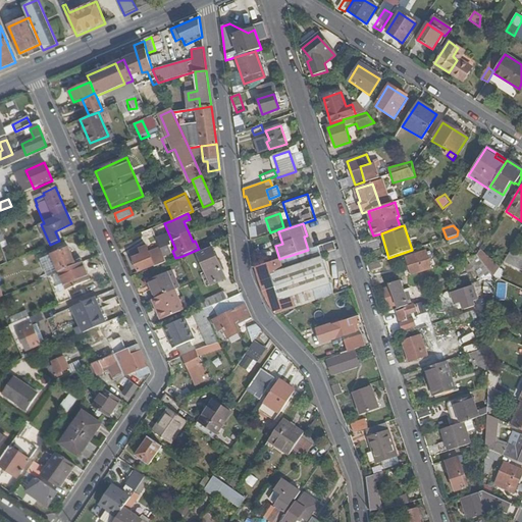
[(0,229),(0,245),(1,248),(14,243),(12,238),(12,237),(4,241),(0,229)]
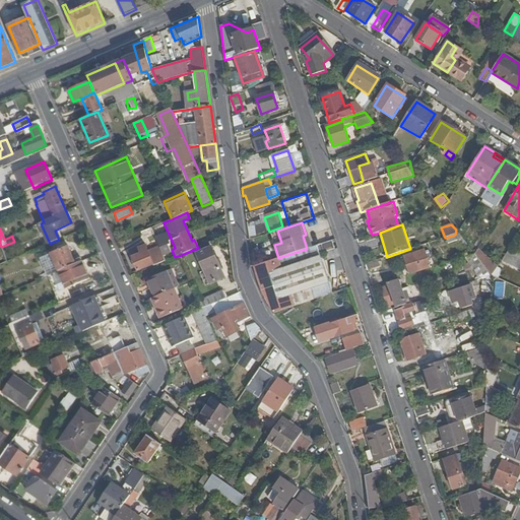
[(448,247),(454,245),(455,235),(446,238),(448,247)]
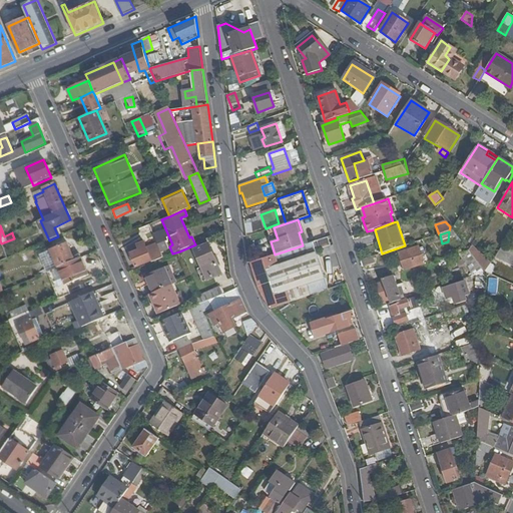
[(275,254),(248,263),(255,286),(269,310),(328,290),(325,279),(315,249),(330,245),(327,237),(303,245),(275,254)]
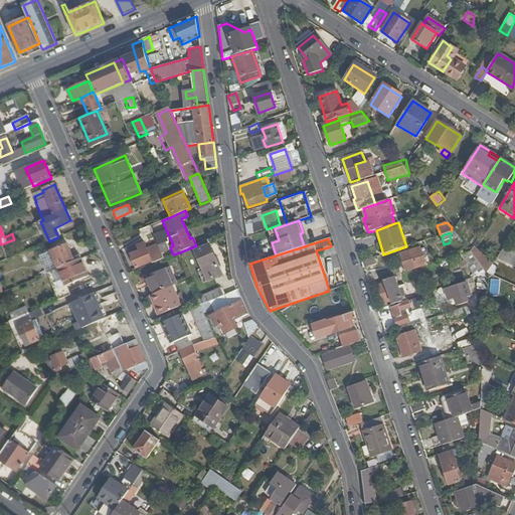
[(207,240),(196,245),(197,249),(194,250),(207,283),(223,276),(210,245),(209,246),(207,240)]
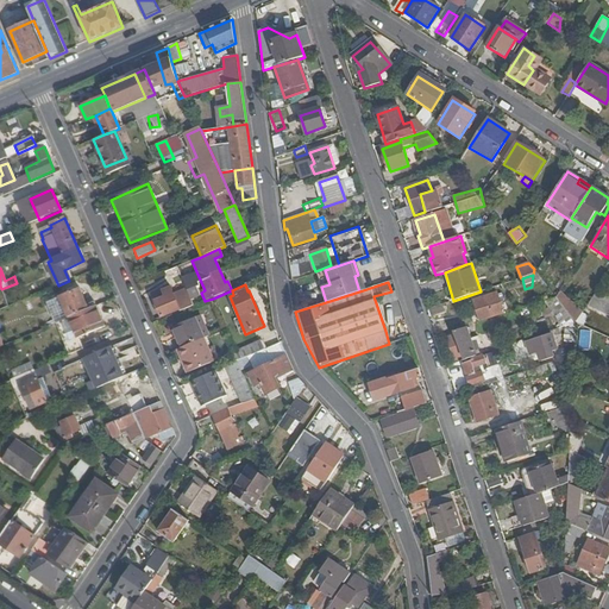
[(199,286),(187,290),(193,307),(205,301),(201,293),(199,286)]
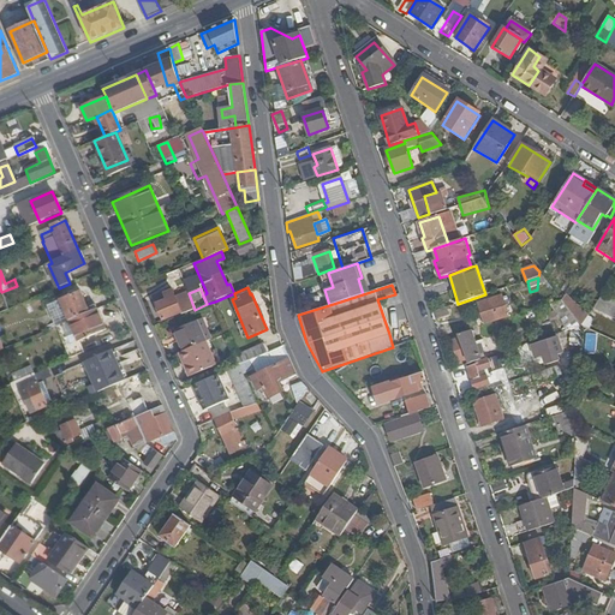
[(163,323),(195,310),(189,293),(187,291),(174,297),(172,290),(153,298),(163,323)]
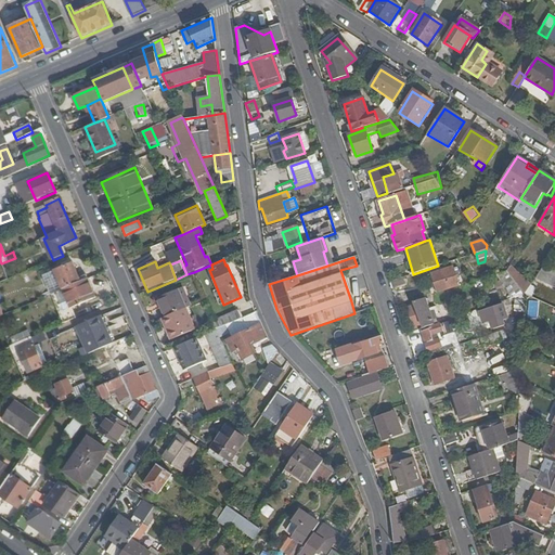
[(63,289),(81,282),(74,263),(54,272),(63,289)]
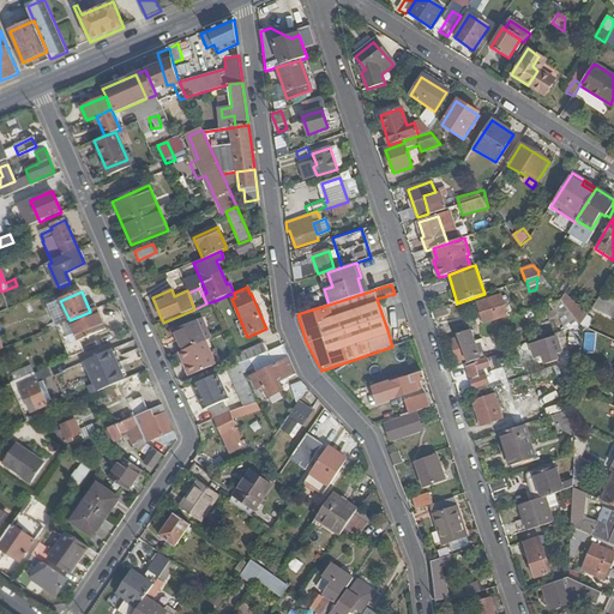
[(507,317),(500,296),(477,304),(485,324),(507,317)]
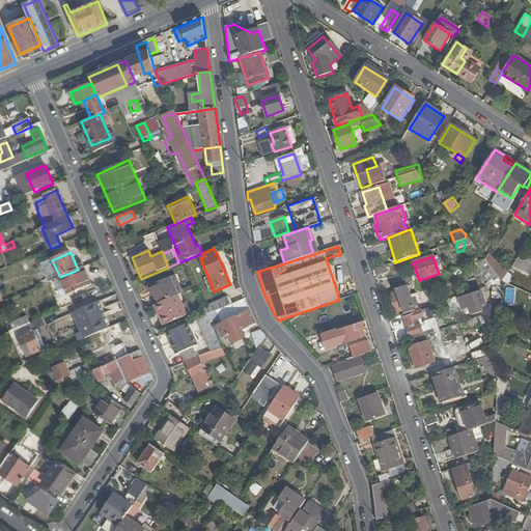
[(484,259),(502,282),(507,274),(487,256),(484,259)]
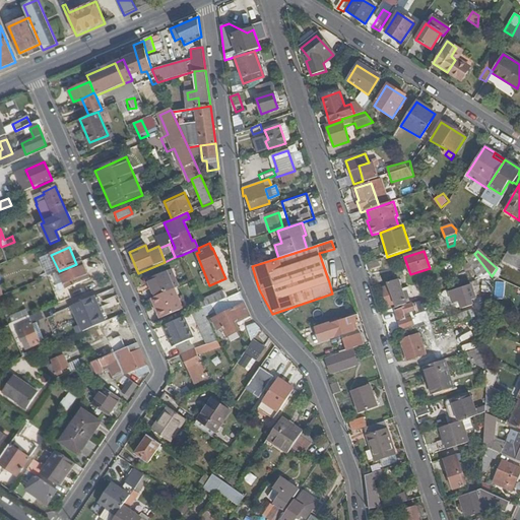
[(519,260),(506,254),(502,261),(519,269),(519,260)]
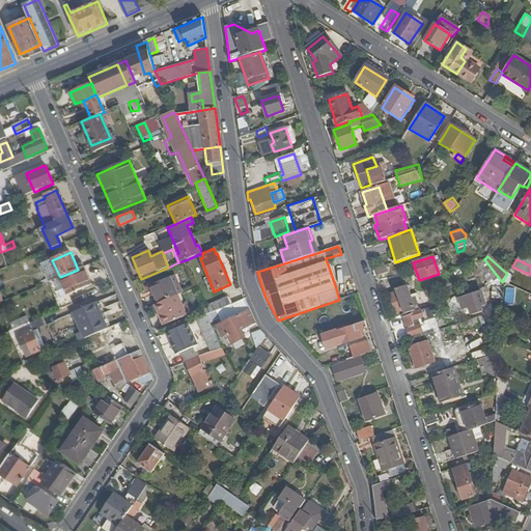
[(385,266),(373,270),(375,277),(387,273),(385,266)]
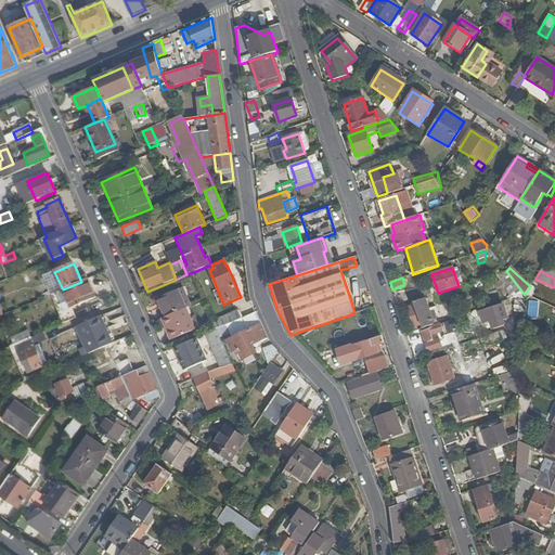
[(65,324),(76,320),(71,308),(95,297),(88,279),(81,282),(63,289),(52,295),(65,324)]
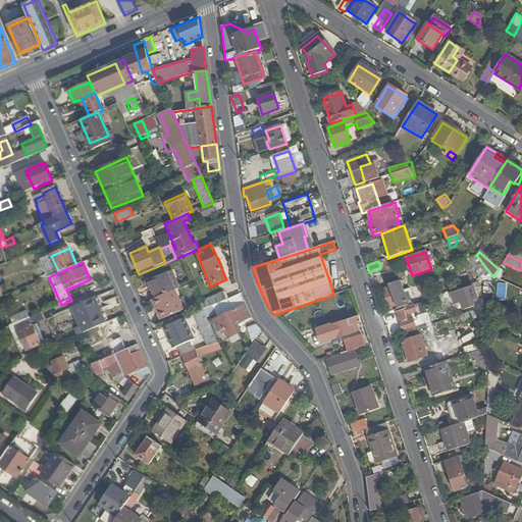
[(449,271),(447,265),(433,269),(436,276),(449,271)]
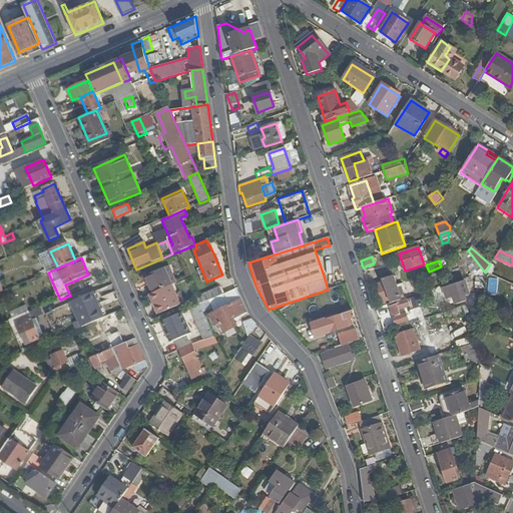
[(163,268),(147,276),(150,283),(148,284),(152,294),(149,295),(158,314),(179,305),(170,286),(163,268)]
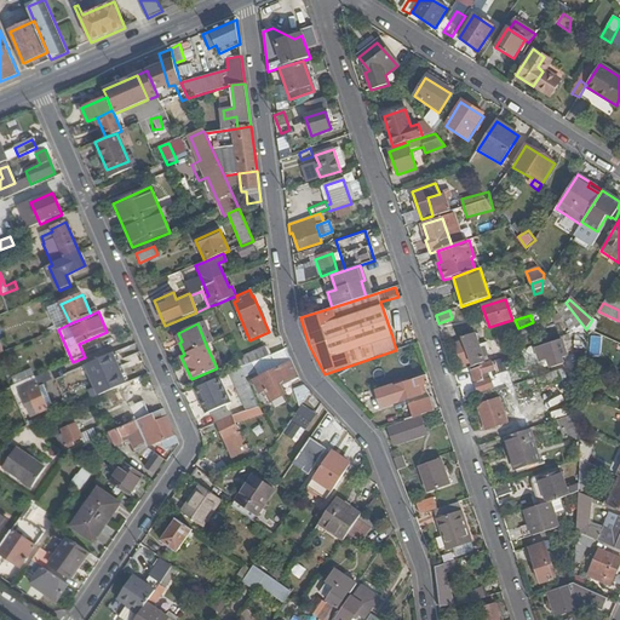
[(396,350),(414,344),(409,331),(392,337),(396,350)]
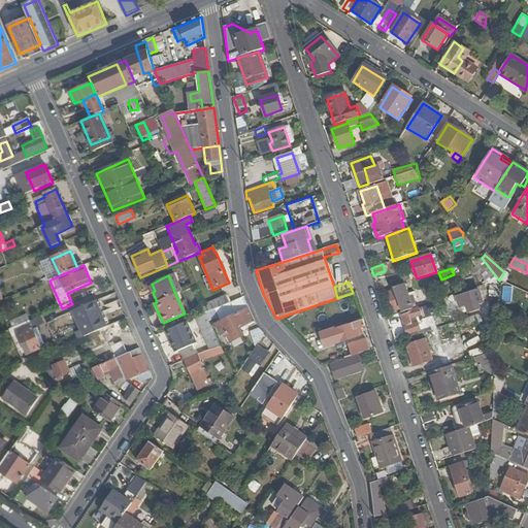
[(504,286),(503,300),(510,301),(512,286),(504,286)]
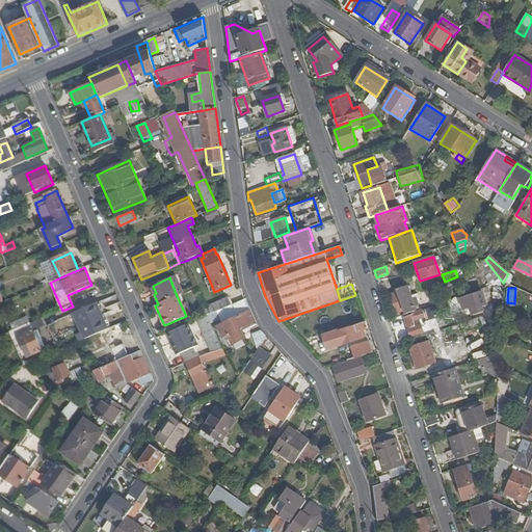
[(417,295),(411,297),(408,290),(391,295),(397,314),(420,306),(417,295)]
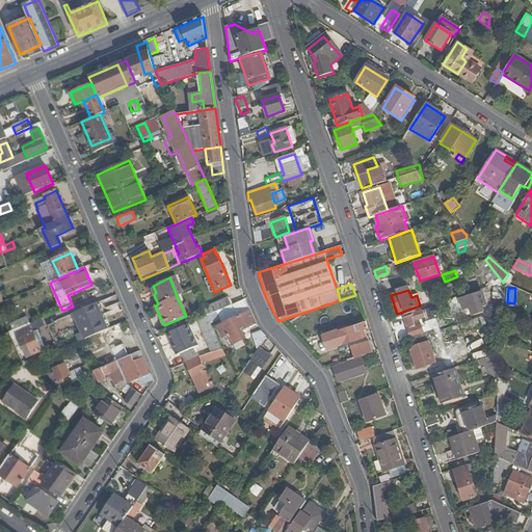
[(484,304),(481,295),(466,300),(468,308),(471,307),(474,314),(480,311),(479,307),(484,304)]
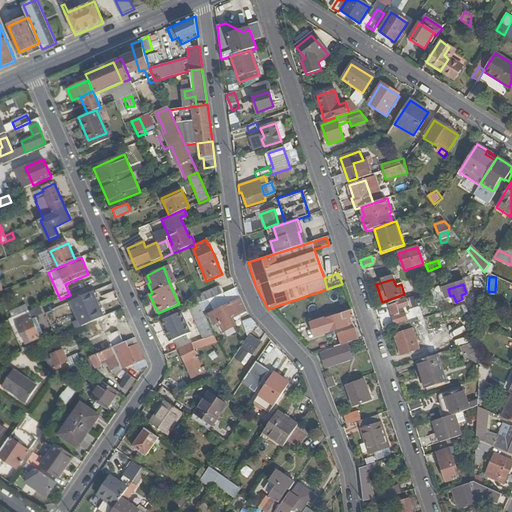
[(235,286),(221,293),(207,299),(213,310),(203,315),(210,328),(219,323),(224,333),(236,327),(231,317),(245,310),(235,286)]
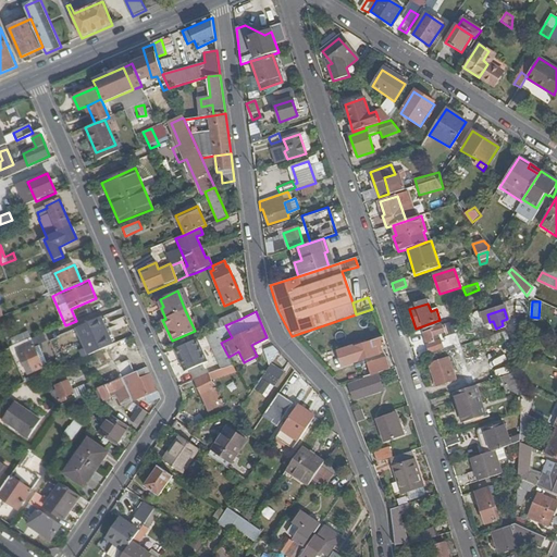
[(225,325),(240,319),(237,312),(212,324),(215,331),(225,325)]
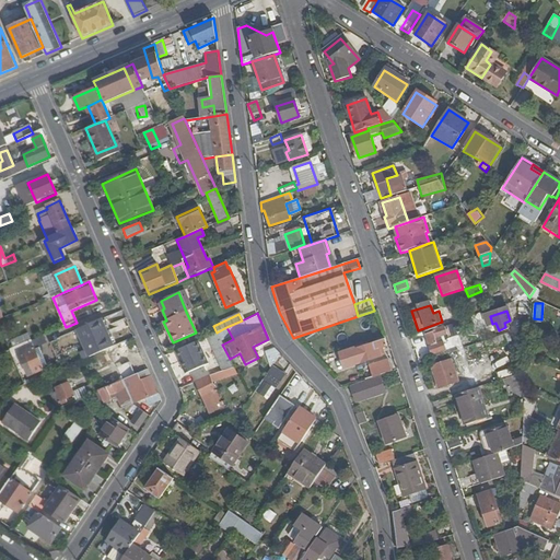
[(90,357),(114,347),(102,319),(78,329),(90,357)]
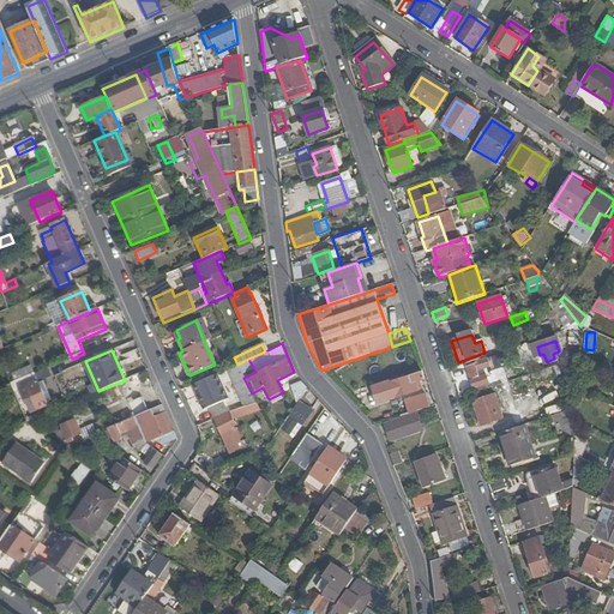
[(483,371),(489,368),(486,360),(467,367),(474,389),(488,384),(483,371)]
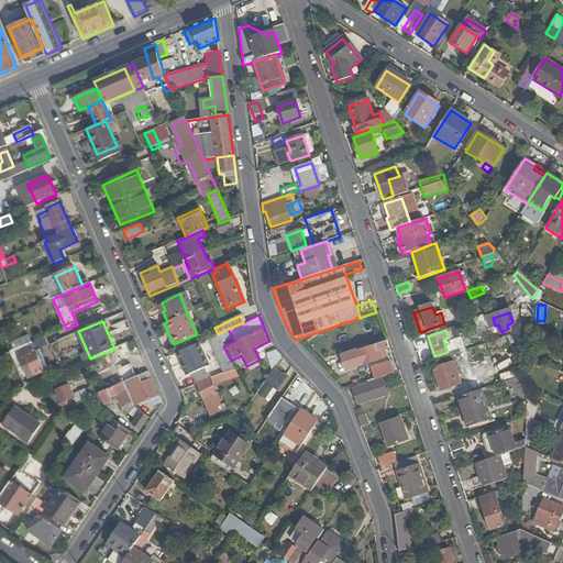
[(208,339),(223,373),(234,370),(231,361),(223,346),(218,334),(208,339)]
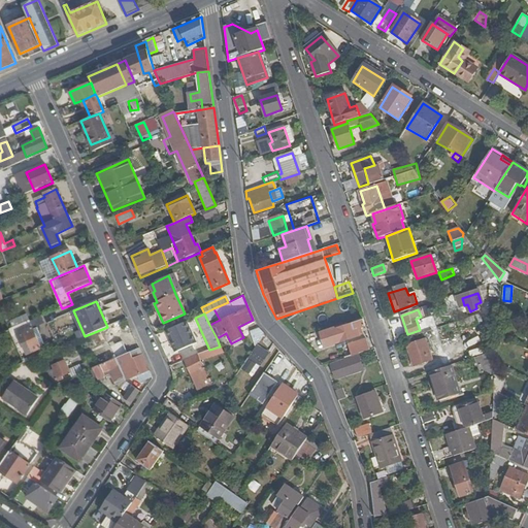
[(482,322),(480,315),(457,322),(459,330),(482,322)]
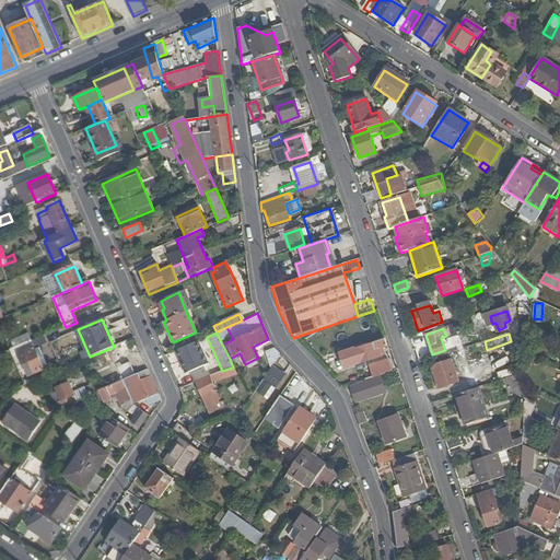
[(198,340),(174,352),(185,375),(209,364),(198,340)]
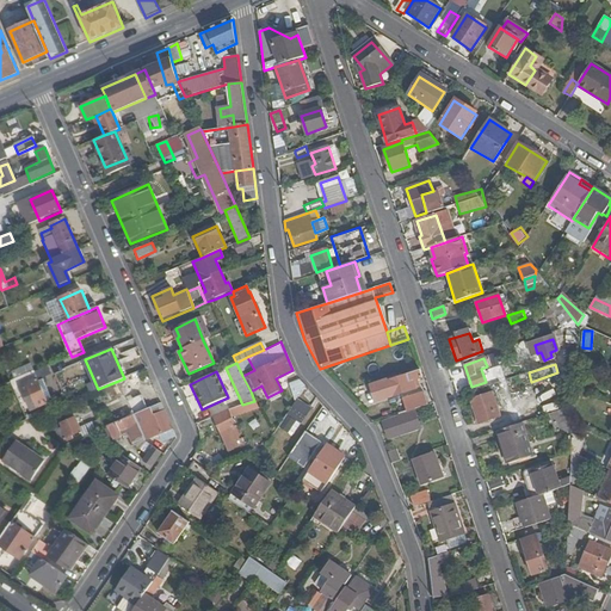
[(414,382),(423,378),(419,371),(388,382),(393,396),(417,389),(414,382)]
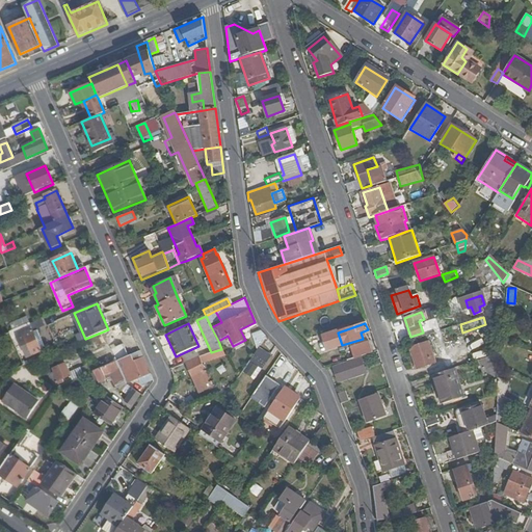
[(42,351),(30,325),(16,331),(27,357),(42,351)]
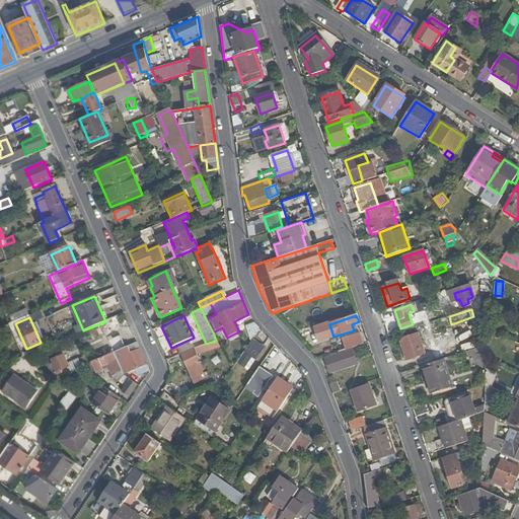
[(262,334),(257,321),(246,325),(250,338),(262,334)]
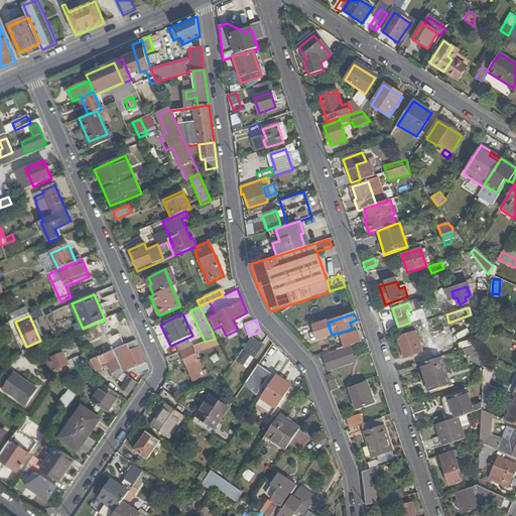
[(337,351),(362,342),(359,333),(334,341),(337,351)]
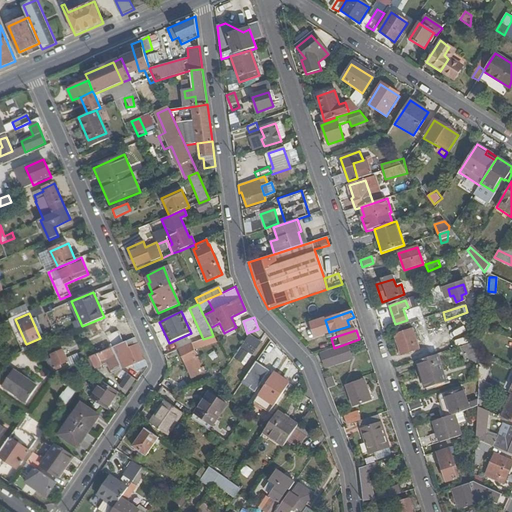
[(401,355),(419,349),(413,330),(394,336),(401,355)]
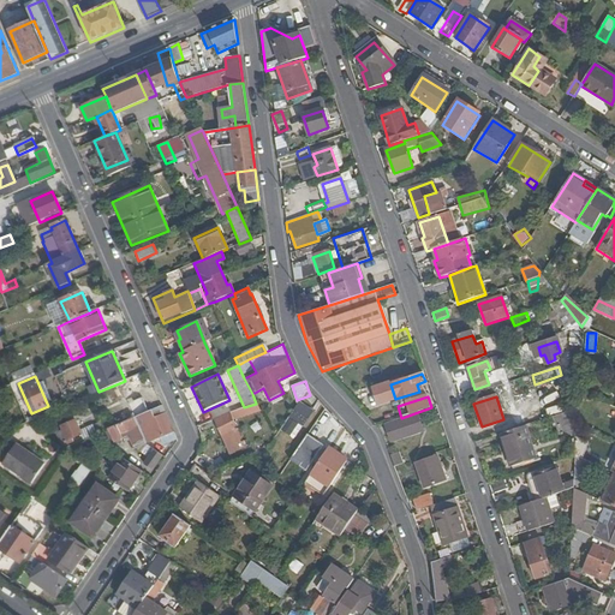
[(312,412),(299,402),(280,431),(291,439),(299,425),(303,427),(312,412)]
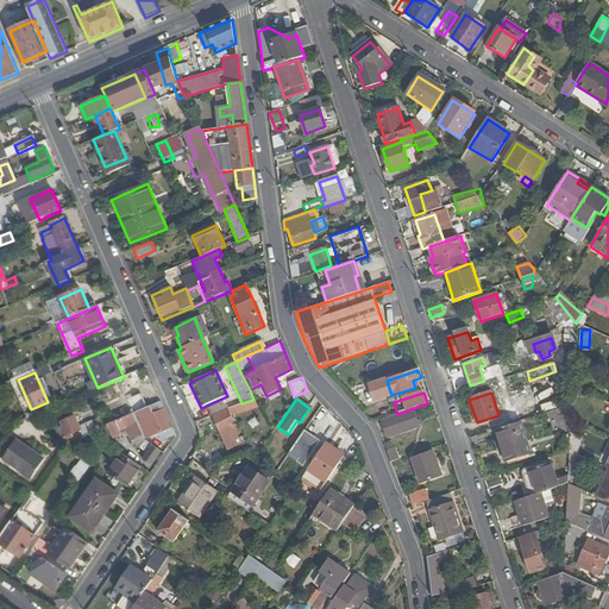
[(239,403),(212,415),(228,450),(243,443),(231,415),(258,407),(253,400),(242,403),(239,403)]
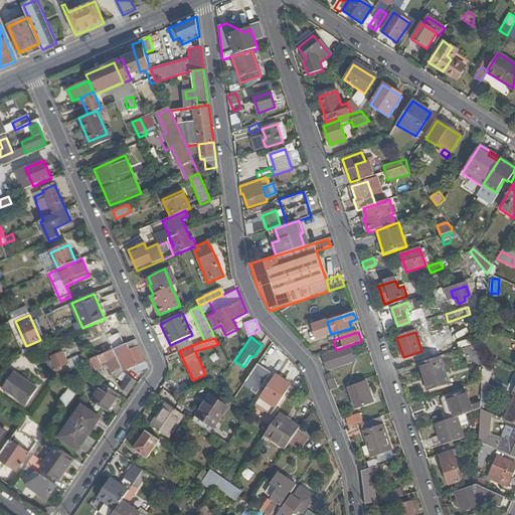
[(137,373),(149,369),(136,340),(113,350),(116,358),(122,372),(134,367),(137,373)]
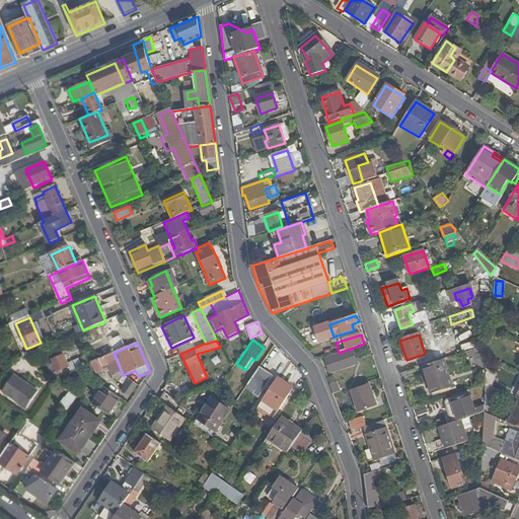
[(487,364),(487,358),(488,345),(472,350),(477,367),(487,364)]
